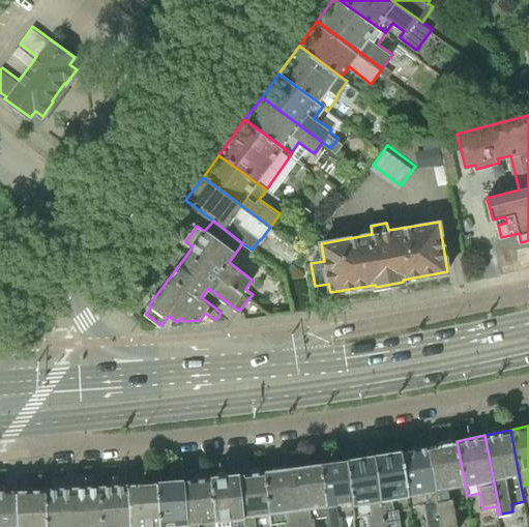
[(458,526),(453,498),(467,496),(457,441),(431,446),(442,526),(458,526)]
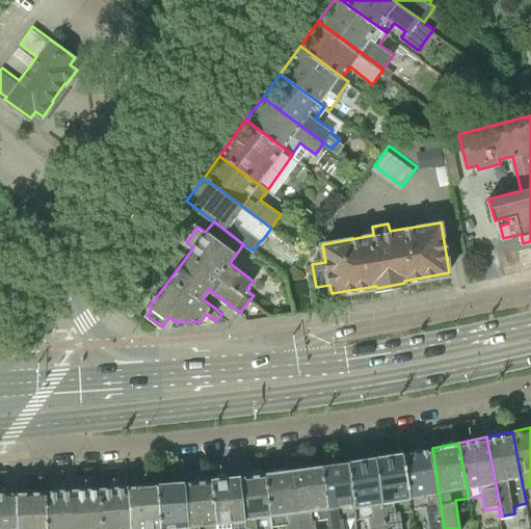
[(429,528),(444,528),(432,448),(403,453),(412,507),(426,505),(429,528)]
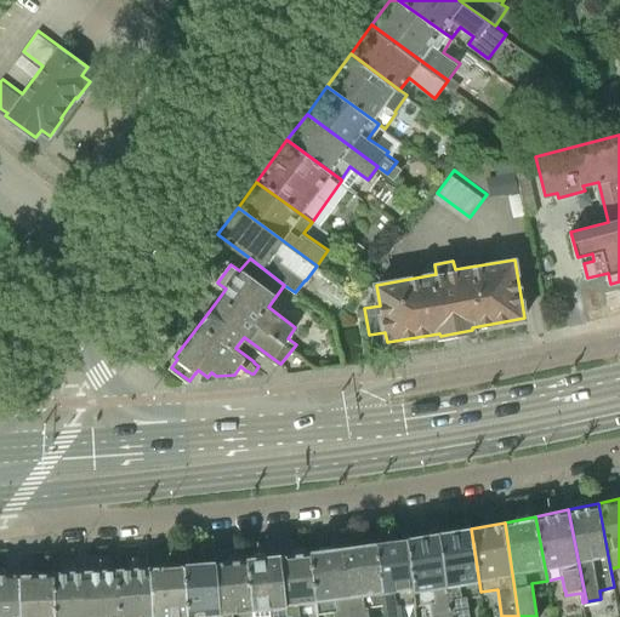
[(438,533),(450,616),(470,616),(466,594),(481,592),(471,529),(438,533)]
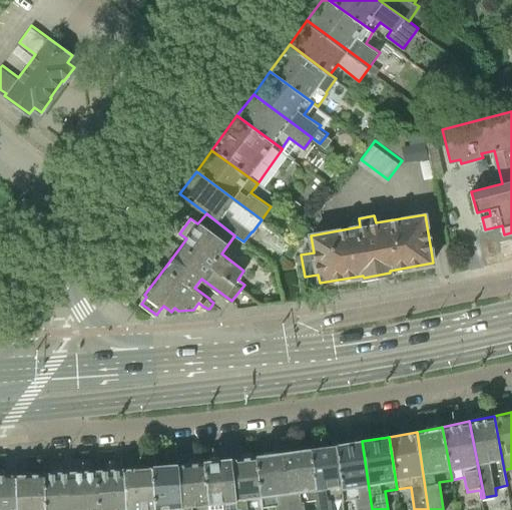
[(357,509),(372,509),(362,441),(338,445),(344,498),(344,499),(355,498),(357,509)]
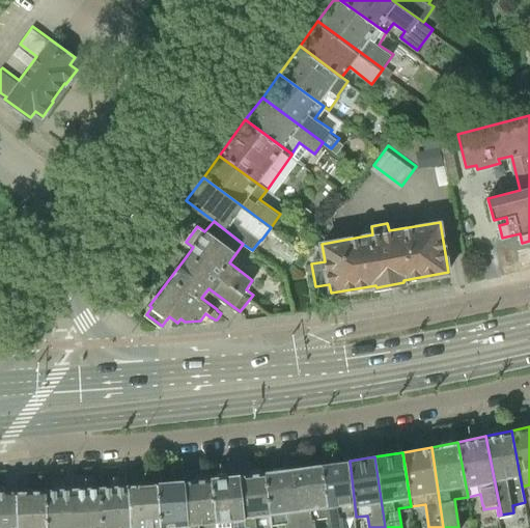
[(343,527),(342,517),(356,516),(350,461),(322,465),(328,517),(329,527),(343,527)]
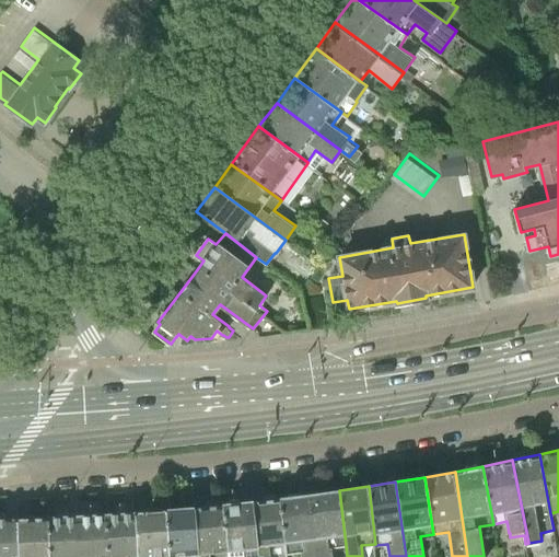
[(333,556),(333,547),(346,545),(339,490),(309,495),(317,556),(333,556)]
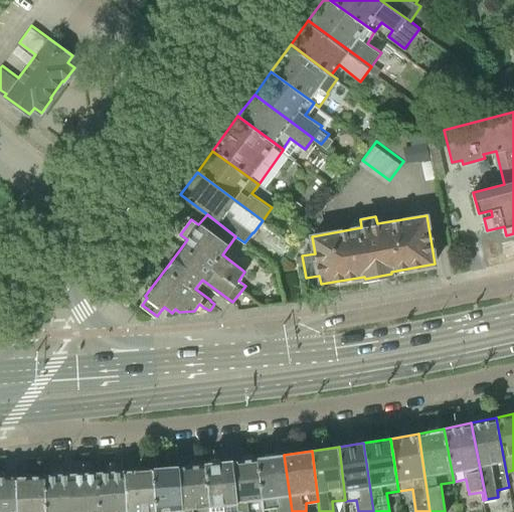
[(277,511),(292,511),(284,455),(258,458),(264,508),(277,507),(277,511)]
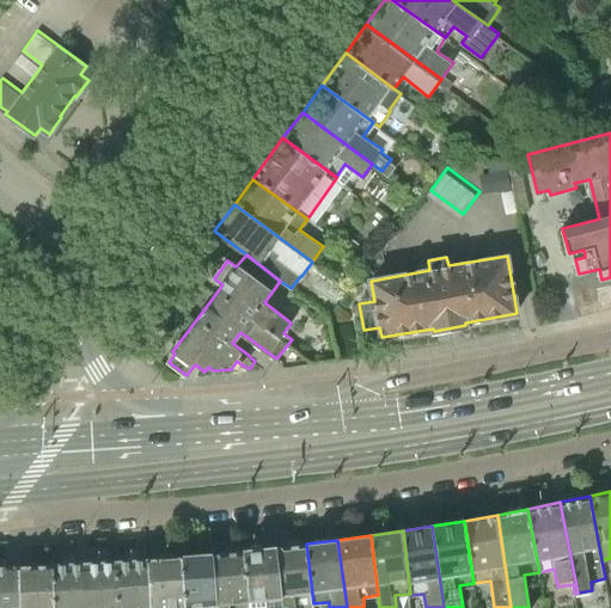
[(313,607),(313,603),(306,544),(276,547),(283,607),(313,607)]
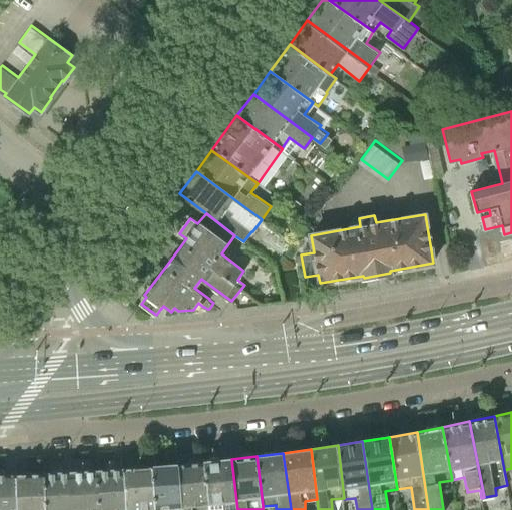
[(237,509),(231,459),(203,462),(209,509),(237,509)]
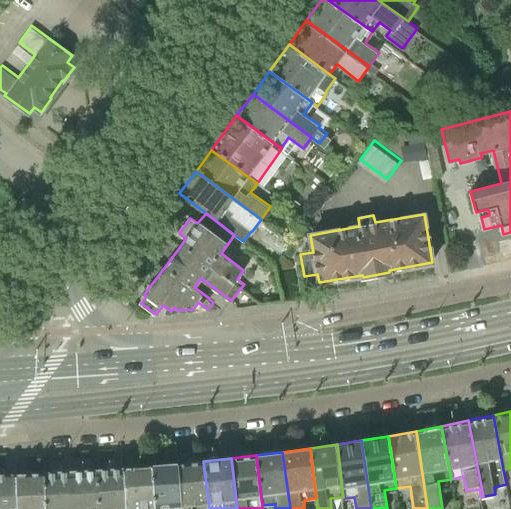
[(175,463),(180,508),(209,508),(203,461),(175,463)]
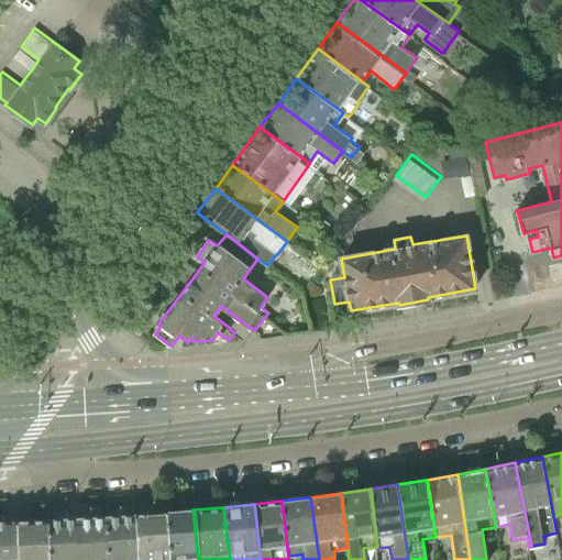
[(198,559),(193,509),(166,512),(171,559),(187,558),(187,559),(198,559)]
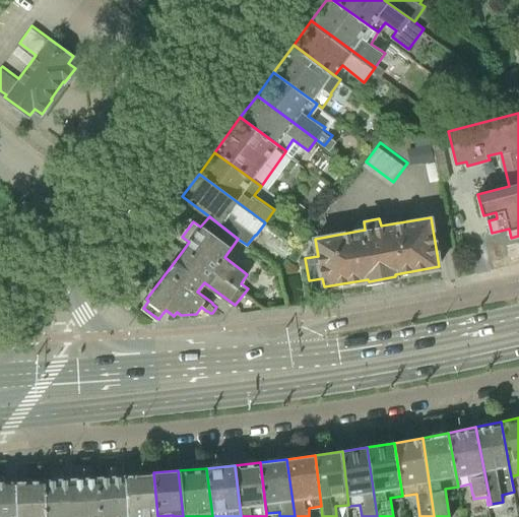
[(125,474),(127,516),(157,516),(153,472),(125,474)]
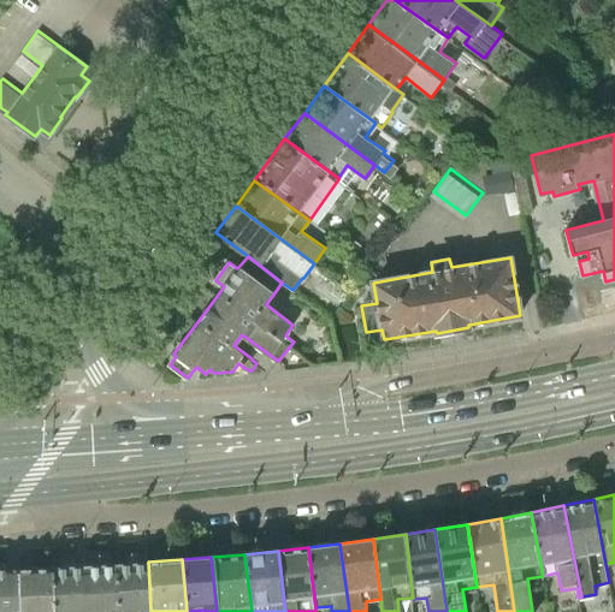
[(151,611),(148,562),(116,564),(119,611),(151,611)]
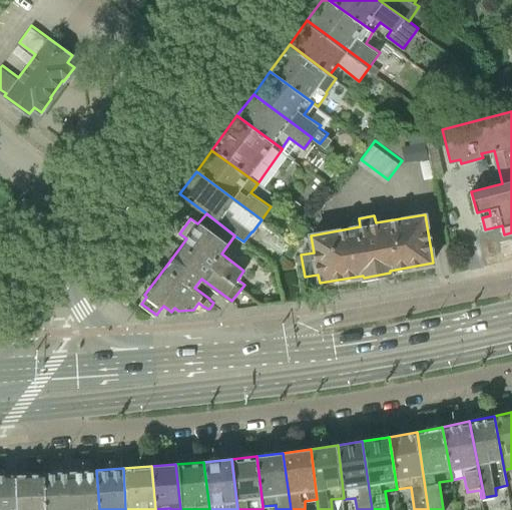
[(99,509),(96,470),(69,472),(71,509),(99,509)]
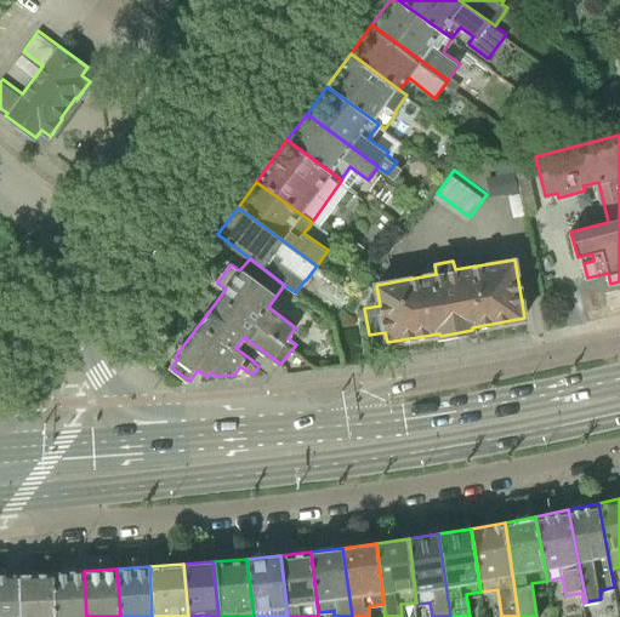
[(86,616),(84,571),(53,572),(55,616),(86,616)]
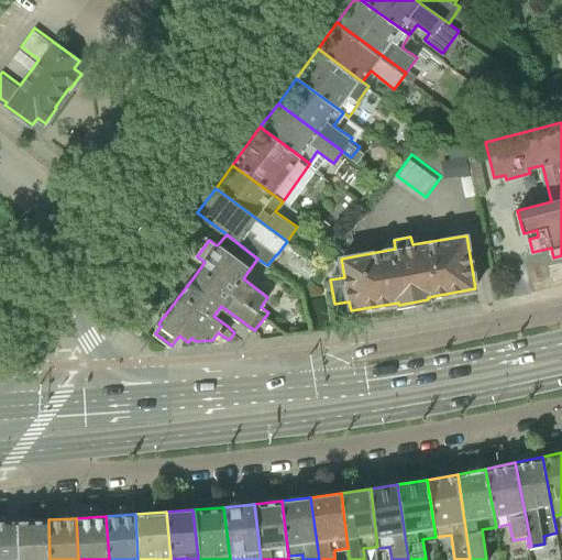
[(20,559),(19,520),(0,519),(0,559),(20,559)]
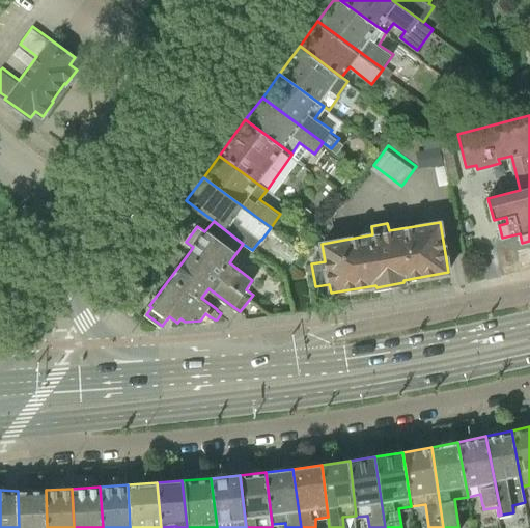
[(47,527),(46,490),(18,491),(19,527),(47,527)]
